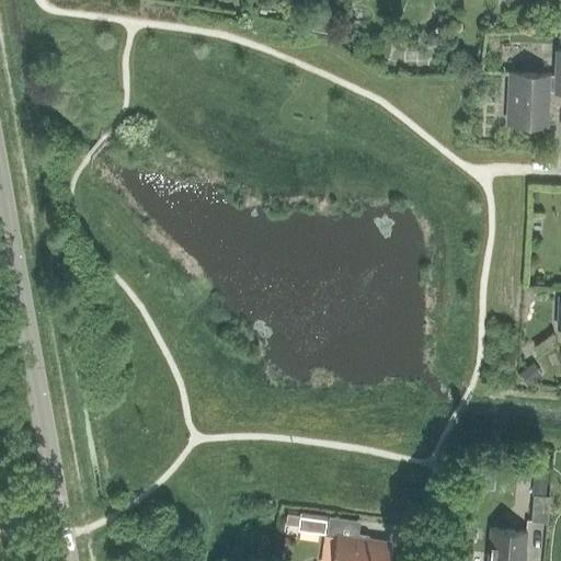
[(330,33),(335,7),(316,2),(310,30),(330,33)]
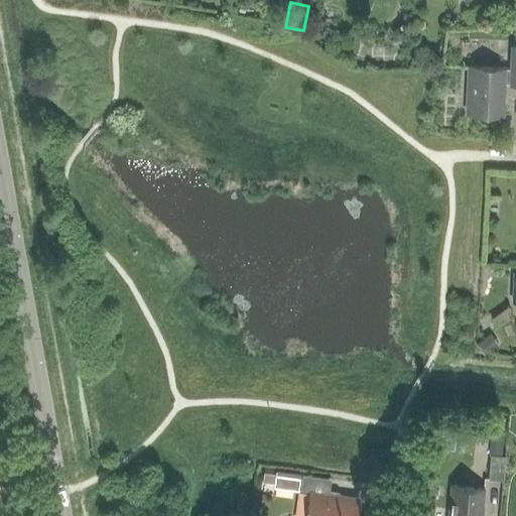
[(502,83),(508,84),(508,86),(515,86),(515,45),(510,45),(509,69),(469,68),(467,114),(501,115),(502,83)]
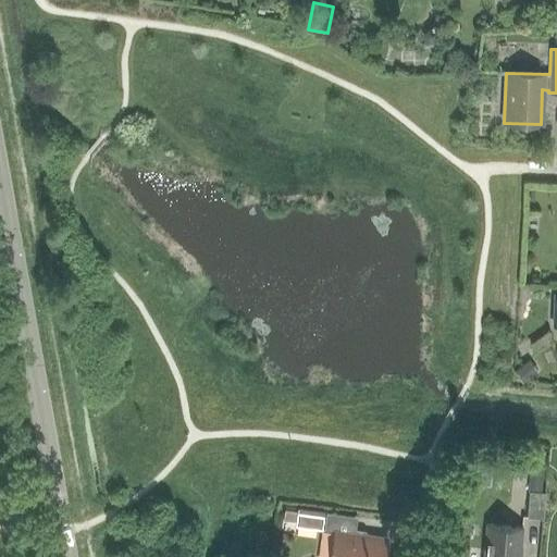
[(520,383),(535,371),(527,359),(511,370),(520,383)]
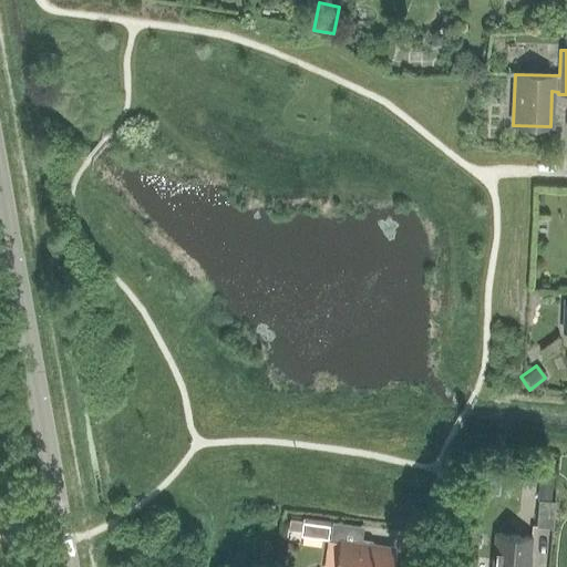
[(553,528),(555,502),(538,501),(536,527),(553,528)]
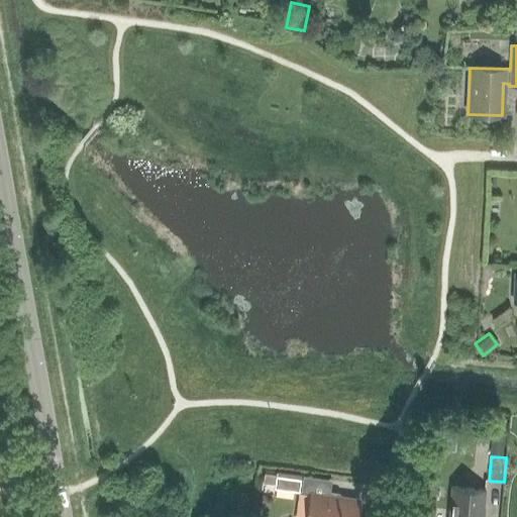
[(277,472),(276,477),(274,489),(299,492),(301,475),(277,472)]
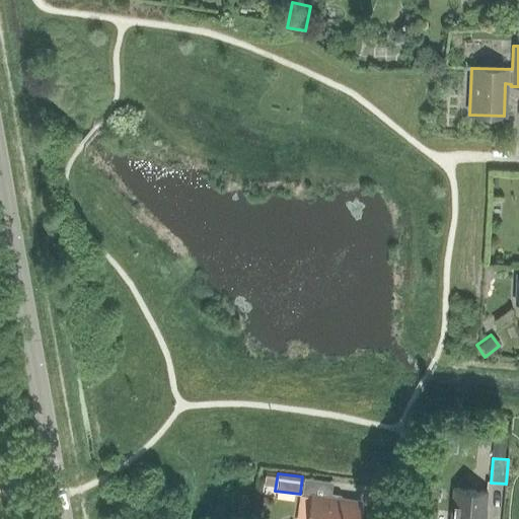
[(356,518),(359,502),(330,498),(332,482),(304,477),(302,494),(312,496),(311,497),(299,495),(295,518),(356,518)]
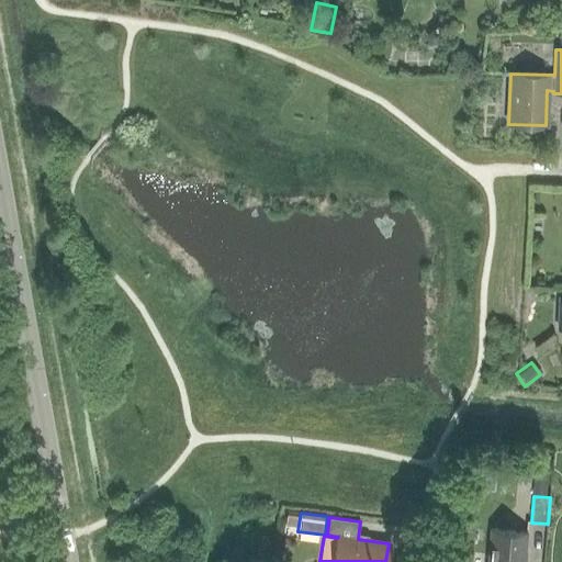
[(524,561),(526,532),(491,529),(487,561),(524,561)]
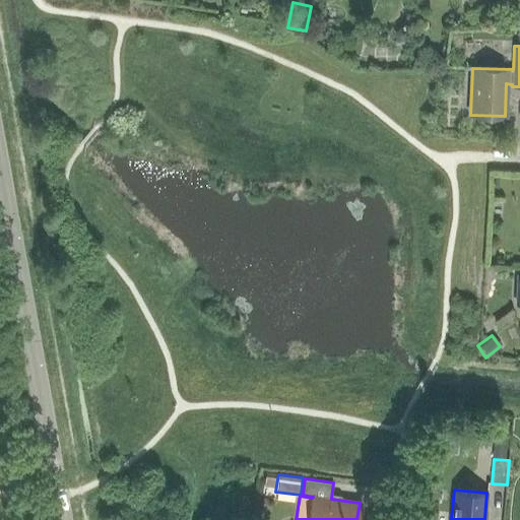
All buildings are outlined.
